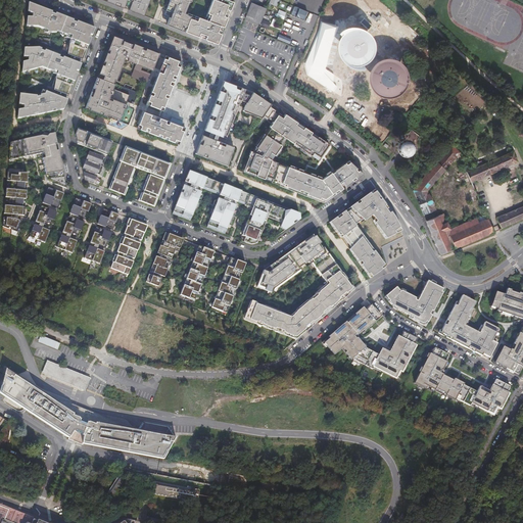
[(100,0),(126,9),(143,16),(146,9),(147,5),(148,0),(100,0)]
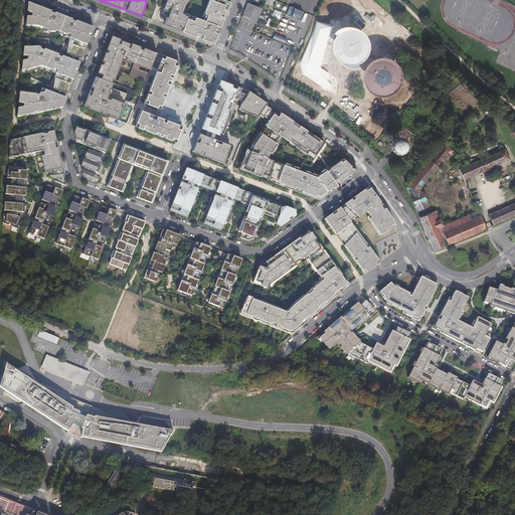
[(188,0),(167,0),(160,19),(166,21),(164,25),(197,38),(213,44),(216,36),(221,22),(225,12),(229,2),(223,0),(208,0),(201,20),(184,13),(184,14),(182,13),(186,1),(188,2),(188,0)]
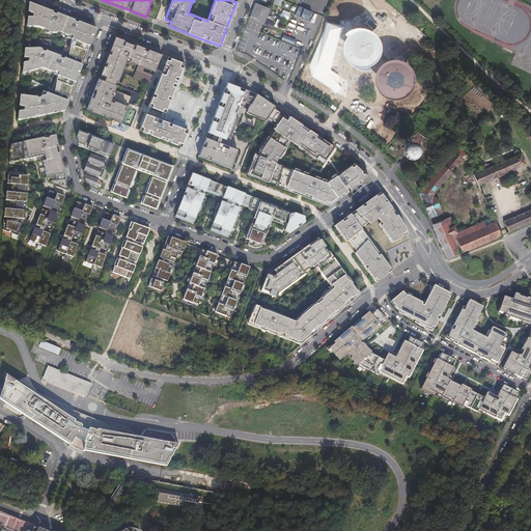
[(362,5),(362,4),(362,3),(362,1),(361,0),(360,0),(350,0),(348,1),(348,3),(348,4),(348,5),(348,6),(350,8),(351,9),(352,9),(353,10),(354,11),(356,11),(357,11),(358,10),(359,10),(360,9),(361,8),(362,7),(362,5)]
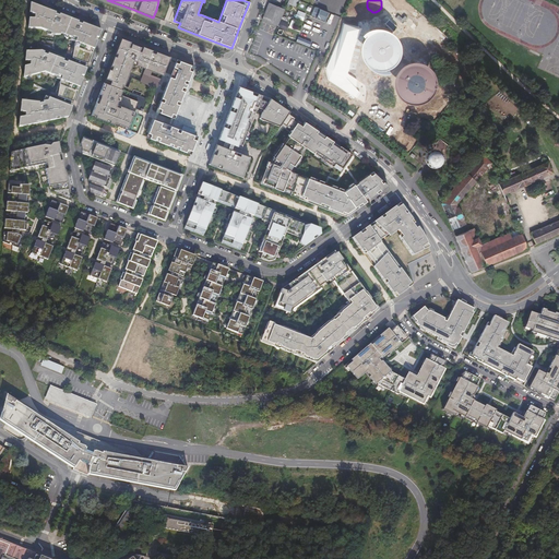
[(284,9),(265,1),(259,20),(277,26),(284,9)]
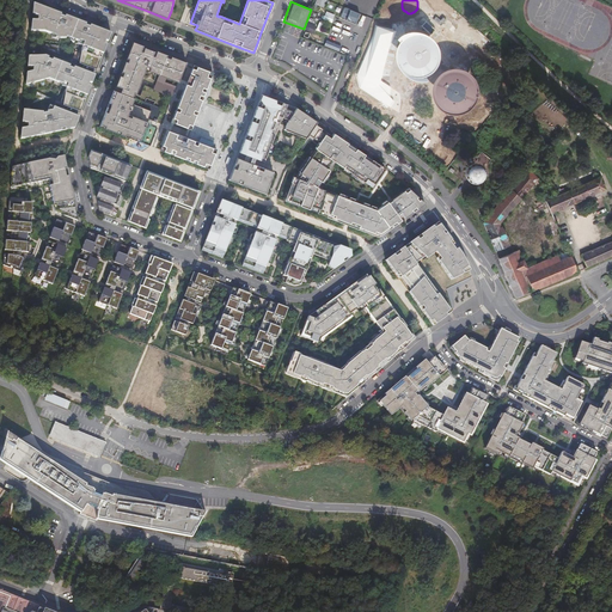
[(92,74),(95,69),(97,71),(102,59),(106,44),(104,43),(105,41),(108,42),(111,34),(109,32),(36,4),(34,2),(32,14),(35,14),(38,16),(38,20),(35,20),(31,20),(30,31),(34,31),(43,31),(56,36),(55,38),(66,38),(66,37),(71,38),(71,40),(75,43),(75,41),(78,41),(77,43),(83,46),(77,60),(80,61),(79,63),(84,66),(81,69),(92,74)]
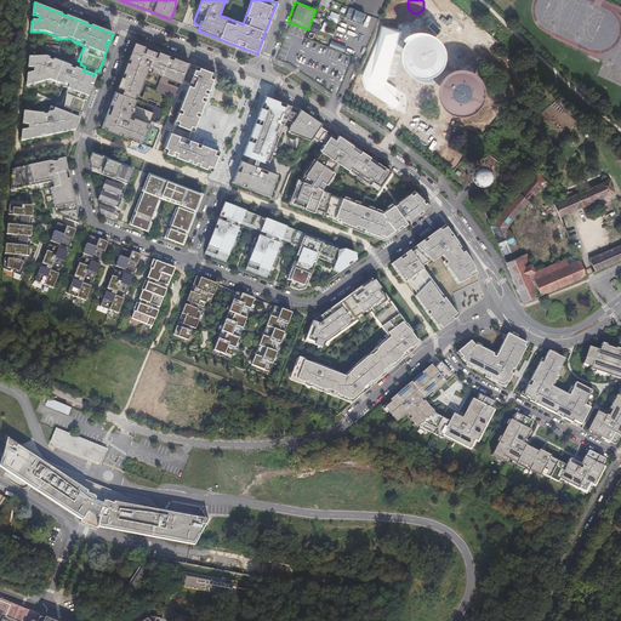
[(362,23),(365,13),(351,7),(346,17),(362,23)]
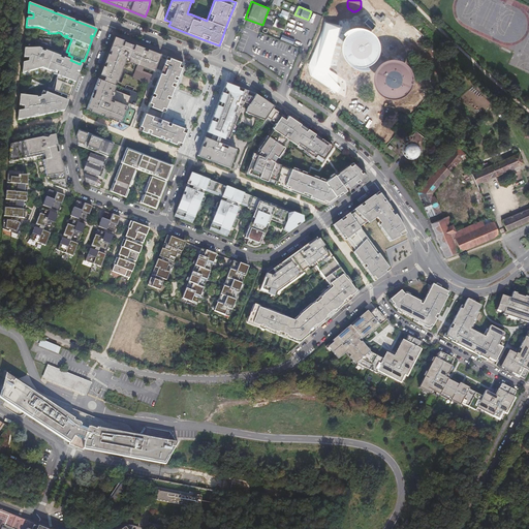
[(272,28),(274,22),(267,19),(265,25),(272,28)]
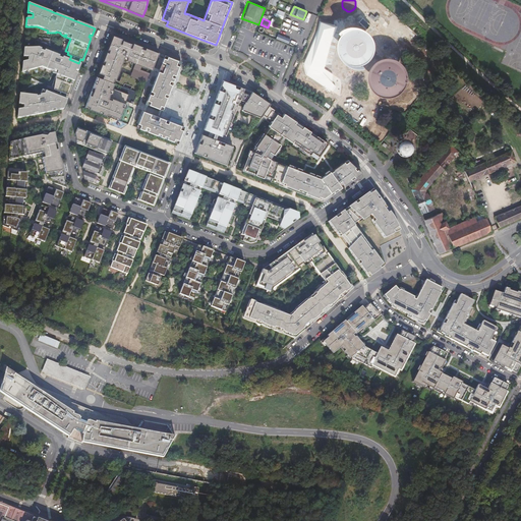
[(325,68),(334,24),(320,21),(317,34),(313,41),(312,45),(309,49),(309,52),(307,55),(303,73),(333,91),(336,84),(332,82),(334,73),(325,68)]
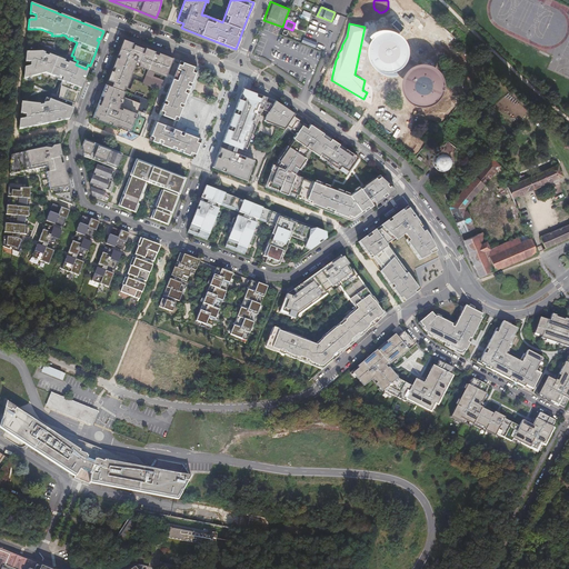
[(449,37),(437,26),(429,36),(440,46),(449,37)]
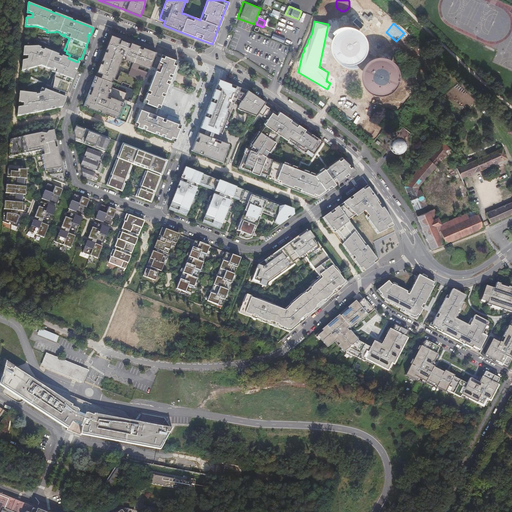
[(337,31),(332,36),(329,42),(329,49),(331,55),(336,60),(342,64),(349,64),(355,63),(361,59),(364,53),(366,47),(365,40),(361,34),(356,30),(350,28),(343,28),(337,31)]
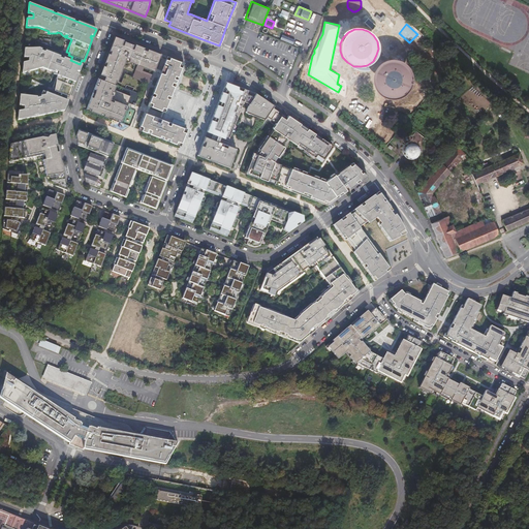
[(164,56),(119,37),(90,111),(112,119),(124,124),(134,96),(120,90),(119,91),(117,91),(129,61),(137,64),(145,67),(157,72),(164,56)]
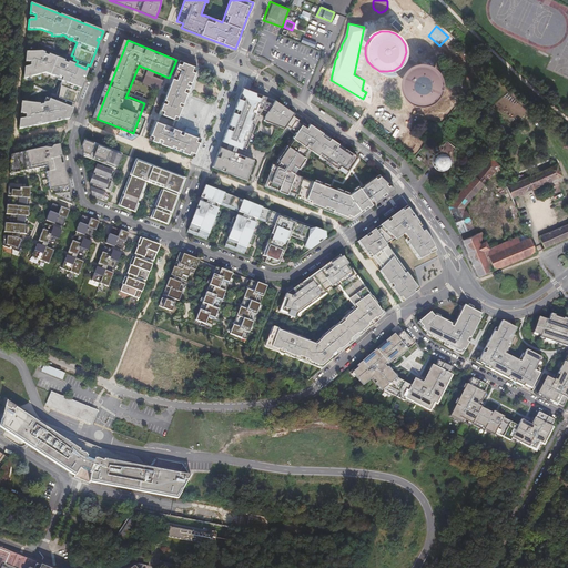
[(43,41),(39,44),(56,51),(56,43),(43,41)]
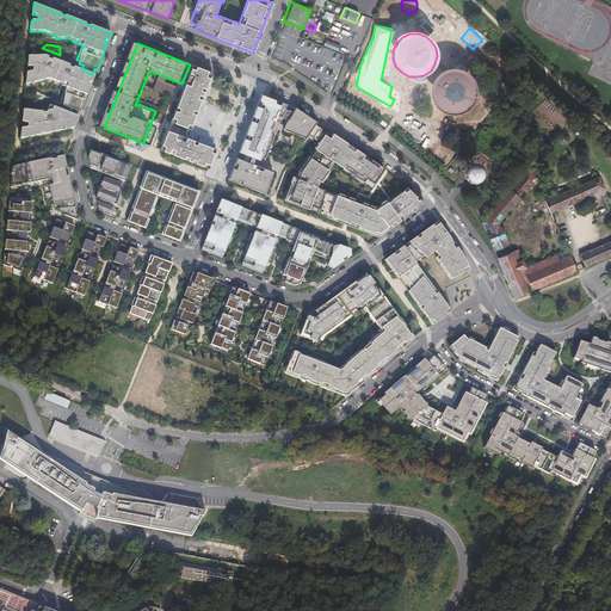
[(76,116),(78,111),(80,112),(85,100),(91,86),(88,85),(88,82),(92,84),(94,75),(92,74),(81,69),(45,56),(31,56),(28,56),(28,67),(30,67),(34,67),(32,71),(30,72),(26,73),(25,85),(29,84),(49,79),(62,84),(62,86),(66,87),(61,102),(63,103),(62,105),(67,107),(66,111),(76,116)]
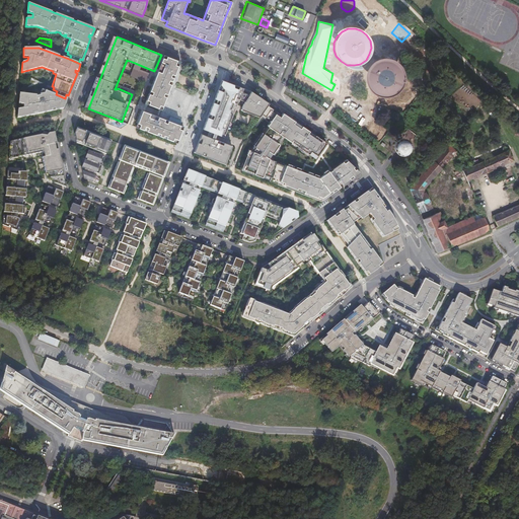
[(162,109),(164,110),(183,63),(166,57),(148,104),(150,105),(162,109)]
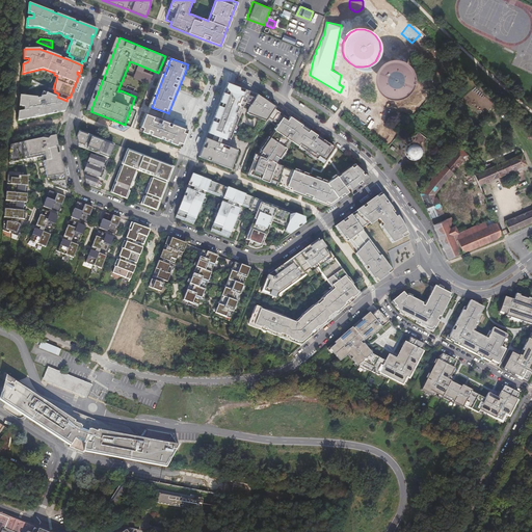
[(381,62),(376,68),(373,75),(373,82),(375,89),(380,95),(387,98),(395,99),(402,97),(407,92),(411,86),(414,79),(413,72),(408,65),(402,60),(396,58),(388,59),(381,62)]
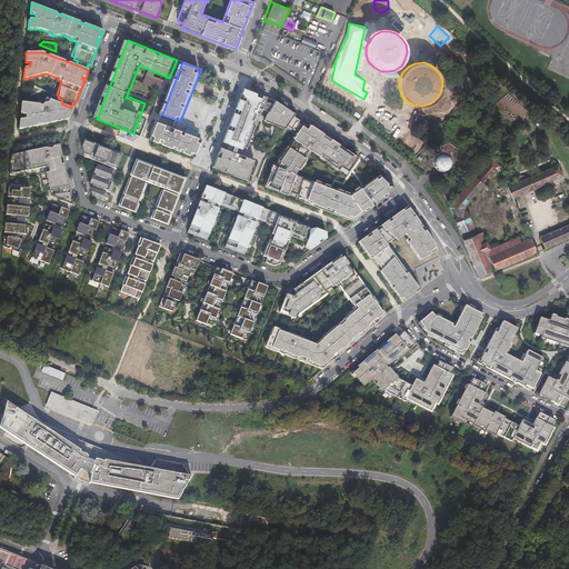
[(155,76),(156,72),(148,69),(142,83),(163,92),(168,81),(155,76)]
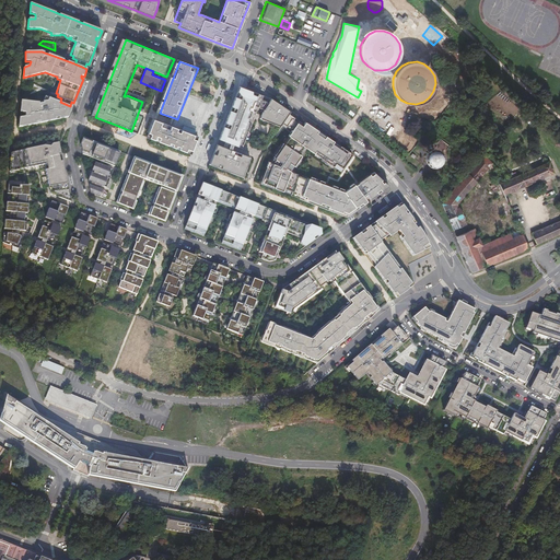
[(31,94),(46,90),(34,84),(31,94)]
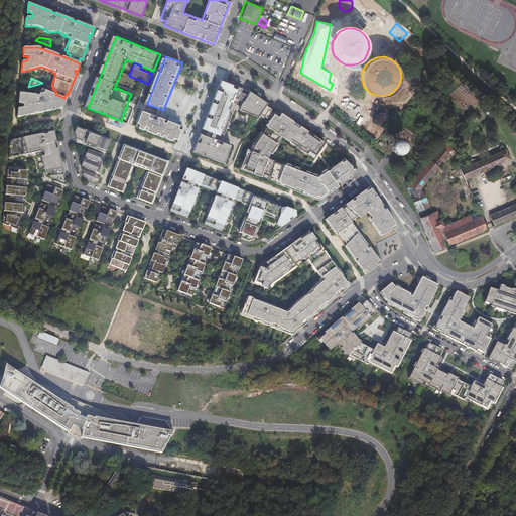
[(252,93),(223,82),(206,126),(205,129),(211,132),(218,135),(226,138),(240,103),(243,104),(240,110),(261,117),(262,115),(272,122),(268,127),(269,127),(264,134),(263,134),(251,151),(250,150),(248,156),(249,157),(244,169),(254,174),(263,177),(264,176),(271,179),(270,181),(278,184),(278,182),(292,188),(296,189),(320,200),(336,188),(337,189),(341,186),(330,171),(319,178),(270,160),(289,140),(316,159),(327,144),(252,93)]
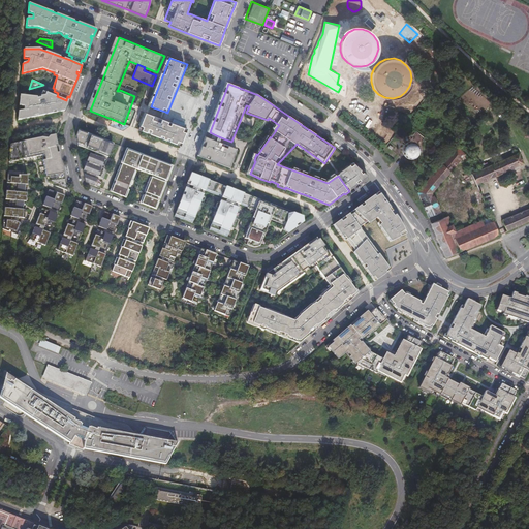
[(405,107),(411,113),(428,93),(422,88),(405,107)]
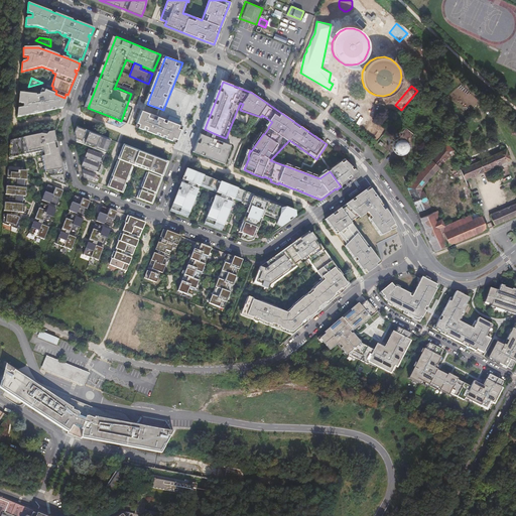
[(21,93),(19,93),(18,103),(20,103),(23,103),(24,107),(20,108),(18,109),(17,118),(19,117),(33,114),(36,114),(51,111),(54,110),(59,109),(62,109),(67,99),(65,98),(55,94),(45,90),(41,89),(39,94),(36,95),(21,93)]
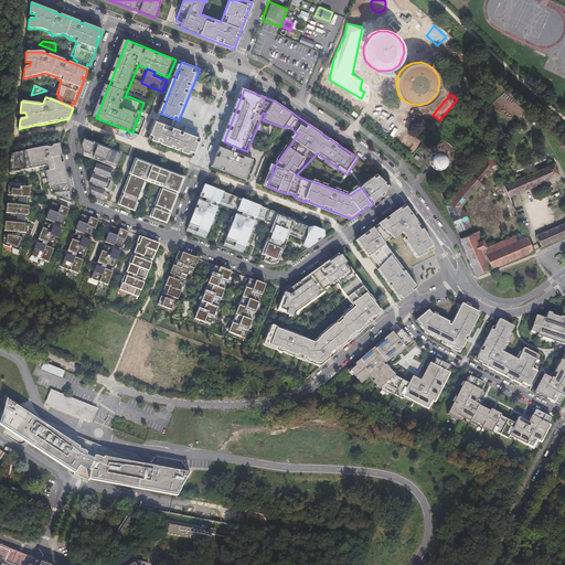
[(501,110),(497,104),(492,109),(490,110),(488,114),(501,124),(513,115),(520,110),(522,108),(520,106),(509,97),(507,98),(505,100),(501,104),(503,107),(501,110)]
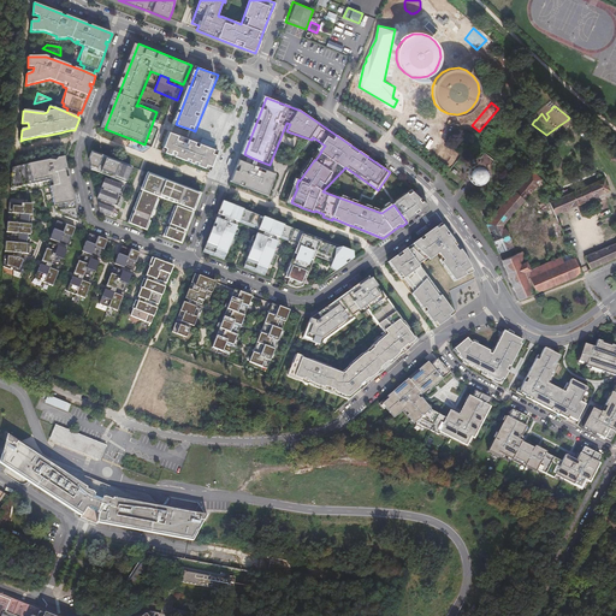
[(436,136),(443,141),(450,130),(442,124),(436,136)]
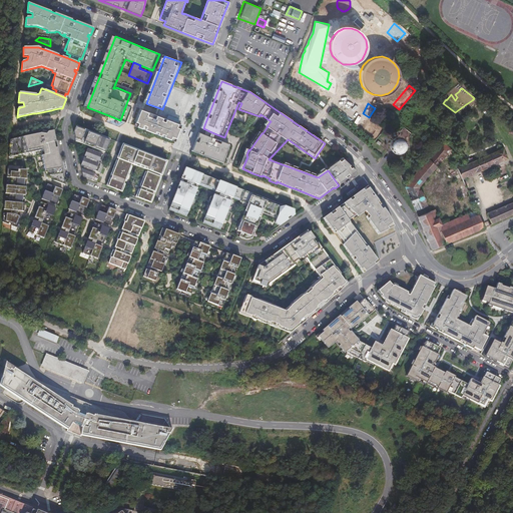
[(137,126),(177,142),(184,126),(159,117),(157,116),(145,111),(143,110),(137,126)]
